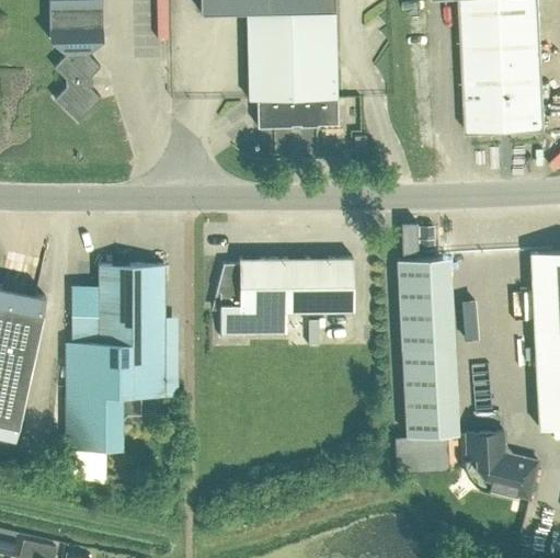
[(49,0),(50,30),(49,41),(66,56),(55,69),(66,79),(66,88),(55,100),(79,122),(101,99),(89,88),(89,80),(101,68),(89,56),(104,40),(103,29),(102,0),(49,0)]
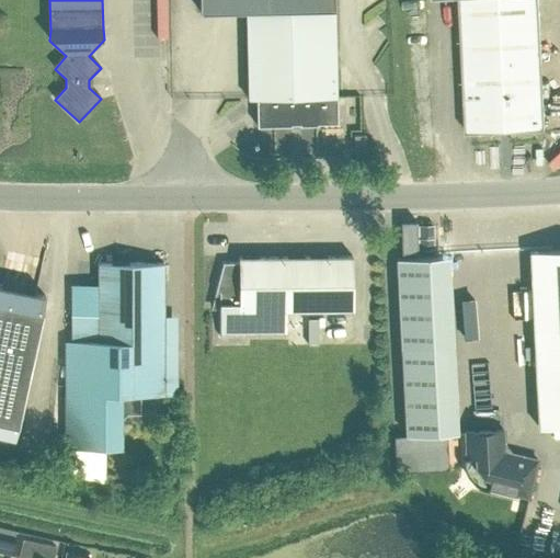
[(292,126),(300,126),(300,128),(318,127),(318,126),(338,126),(335,0),(200,0),(201,14),(247,13),(249,101),(258,101),(258,128),(292,128),(292,126)]
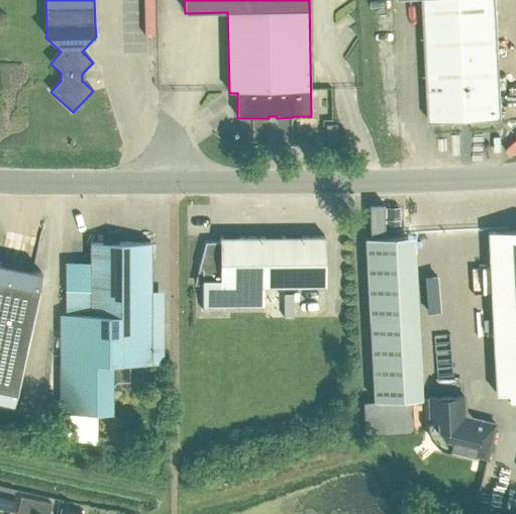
[(424,0),(430,123),(503,120),(497,0),(424,0)]
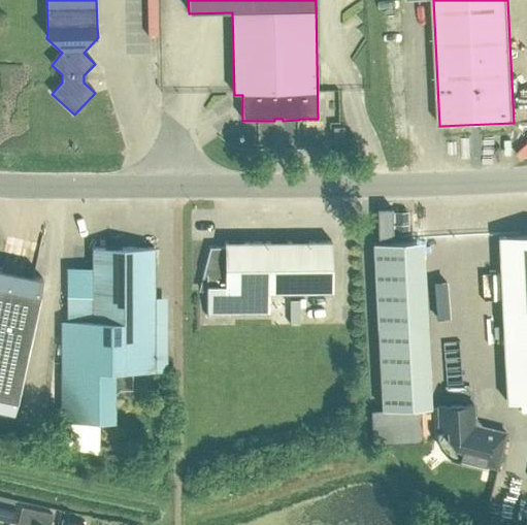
[(333,129),(334,144),(344,143),(344,129),(333,129)]
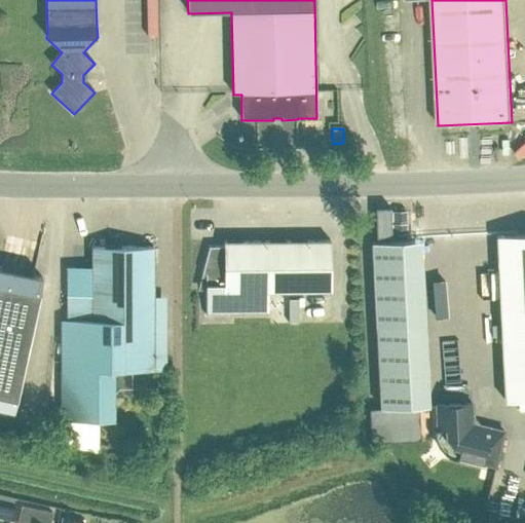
[(524,235),(497,237),(505,403),(524,402),(524,235)]
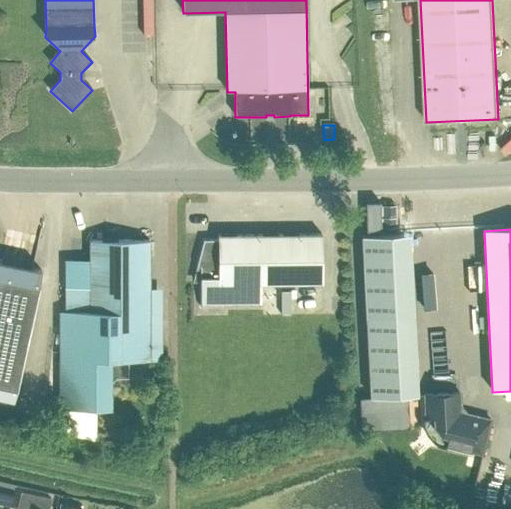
[(290,237),(292,285),(324,284),(322,236),(290,237)]
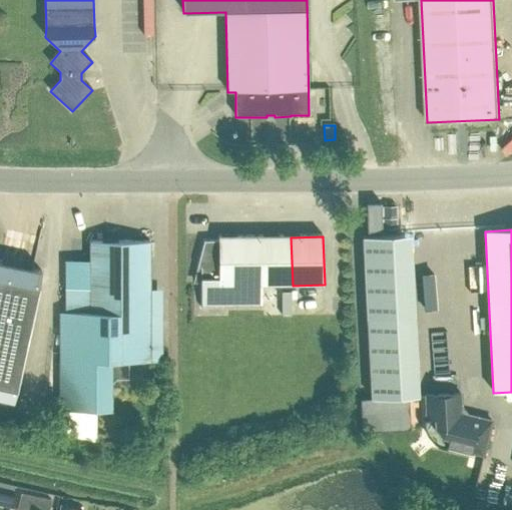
[(263,287),(293,286),(291,237),(219,239),(219,243),(204,243),(197,271),(201,272),(202,312),(204,312),(204,309),(263,307),(263,287)]
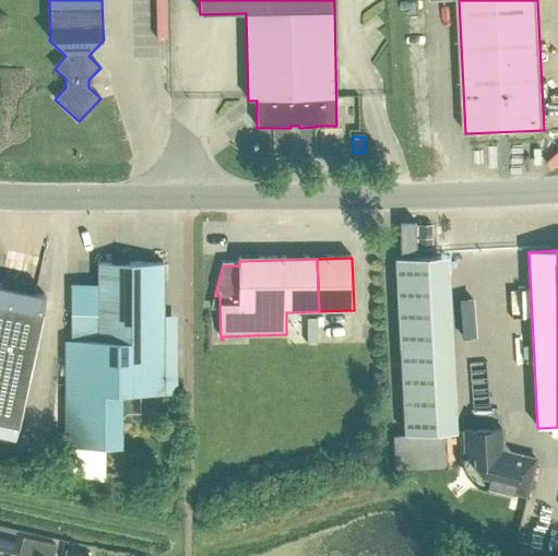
[(98,264),(98,285),(71,285),(71,342),(71,362),(71,449),(121,449),(121,422),(127,415),(140,415),(140,395),(164,395),(164,264),(98,264)]
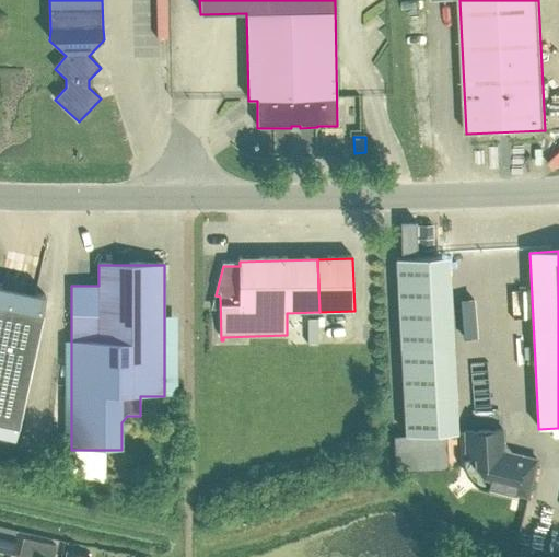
[(0,436),(15,440),(46,298),(0,287),(0,436)]
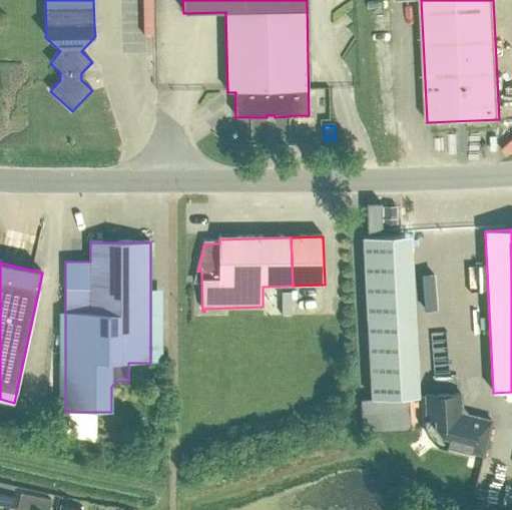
[(415,317),(368,319),(372,400),(413,398),(419,397),(415,317)]
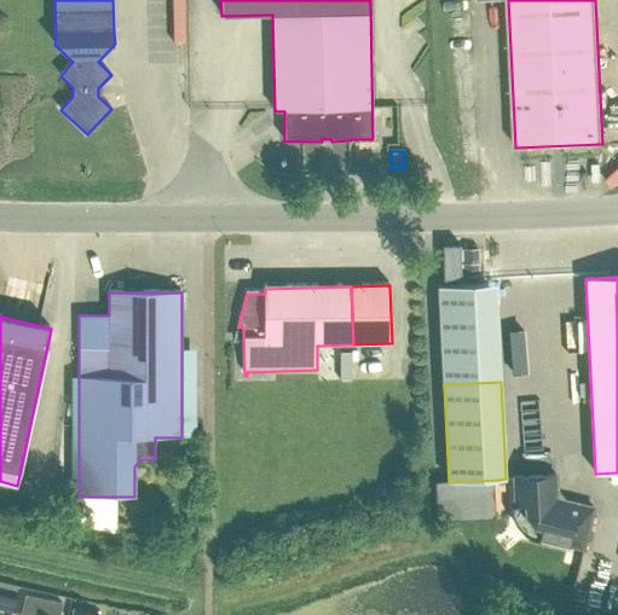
[(558,503),(553,495),(556,492),(556,477),(514,479),(515,512),(517,512),(518,516),(520,523),(529,532),(535,537),(539,538),(538,540),(584,551),(594,510),(566,503),(558,503)]
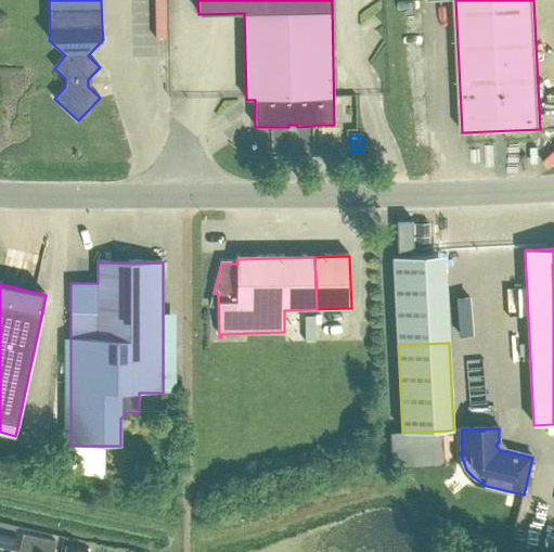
[(53,551),(55,542),(23,535),(20,551),(53,551)]
